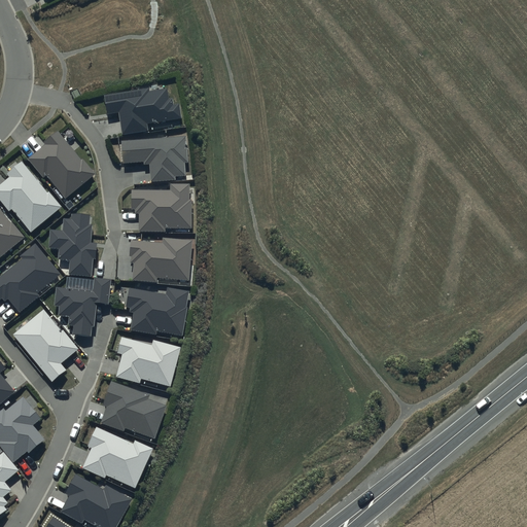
[(148,89),(104,96),(107,115),(118,113),(123,135),(148,131),(147,130),(179,125),(178,119),(180,118),(178,104),(173,105),(172,99),(168,99),(166,90),(149,92),(148,89)]
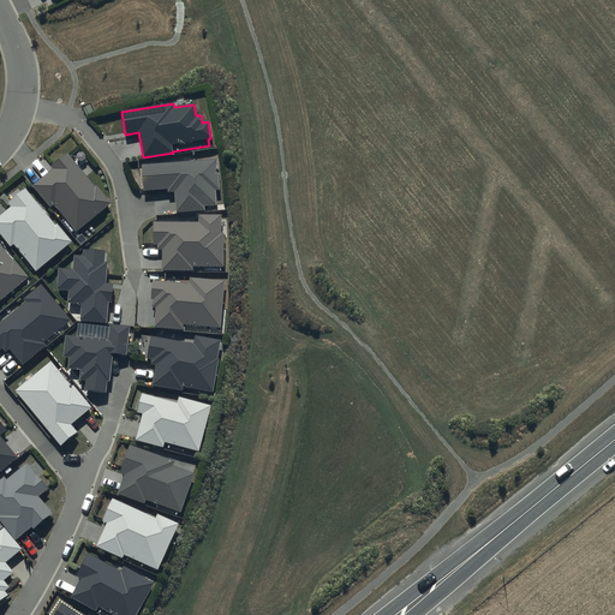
[(95,186),(67,153),(52,166),(54,168),(33,186),(51,207),(54,204),(76,231),(112,202),(96,184),(95,186)]
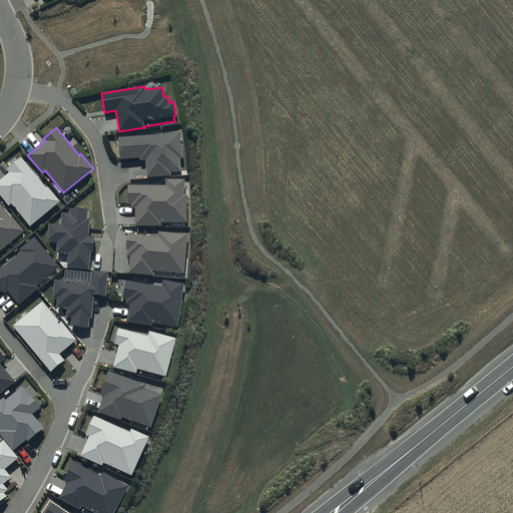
[(180,133),(118,137),(120,159),(140,158),(140,161),(146,160),(147,176),(170,175),(170,172),(180,171),(180,158),(182,158),(180,133)]
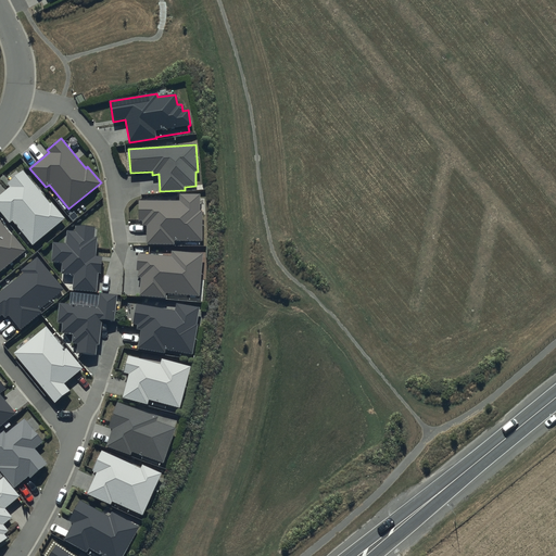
[(49,204),(23,172),(7,185),(10,188),(0,196),(0,211),(10,224),(13,220),(33,245),(64,219),(51,203),(49,204)]
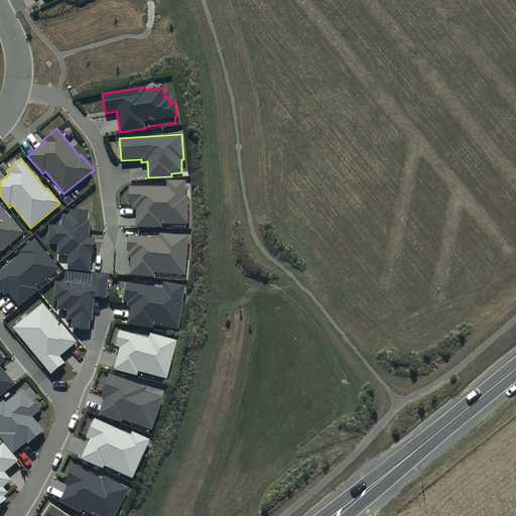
[(185,180),(166,180),(166,186),(129,186),(129,206),(132,206),(132,210),(136,210),(136,227),(161,227),(161,223),(187,224),(187,195),(185,195),(185,180)]
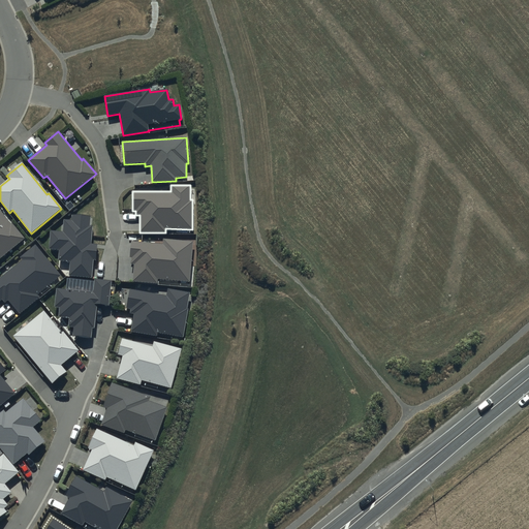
[(11,224),(0,211),(0,257),(25,238),(12,223),(11,224)]
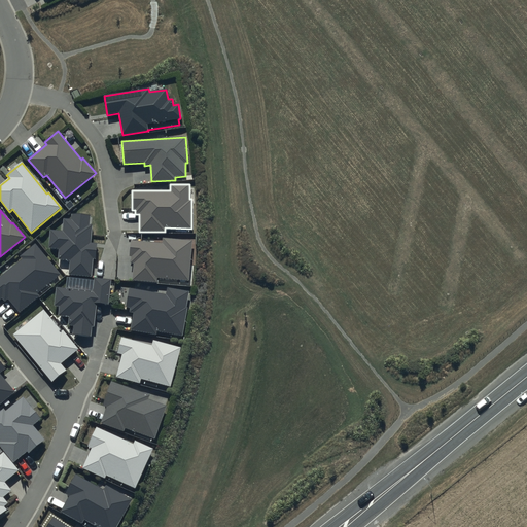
[(90,215),(72,214),(72,219),(64,219),(63,232),(50,231),(49,248),(59,249),(58,259),(70,260),(69,275),(91,276),(92,258),(96,259),(97,243),(91,243),(92,225),(89,224),(90,215)]
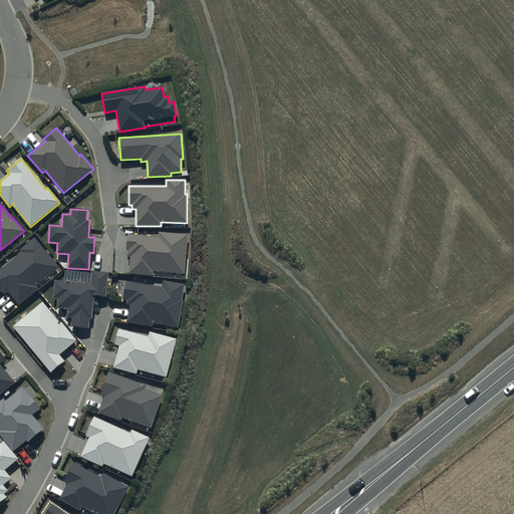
[(158,237),(127,234),(125,250),(127,250),(127,257),(131,257),(129,274),(153,276),(154,271),(184,274),(187,235),(159,233),(158,237)]
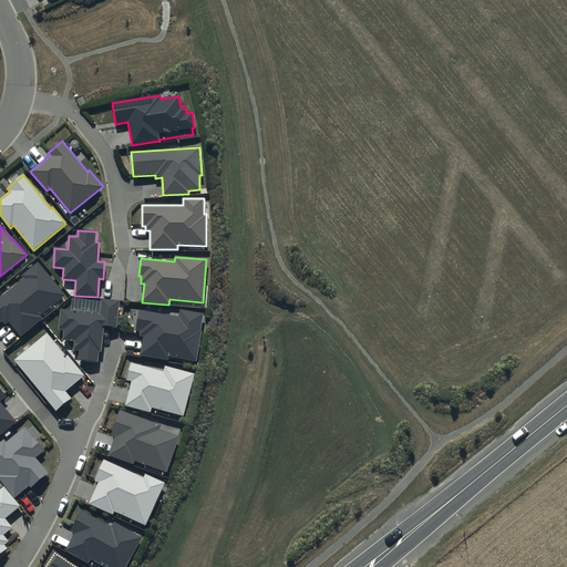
[(65,296),(38,263),(21,276),(24,279),(0,298),(0,322),(2,321),(6,325),(9,321),(21,337),(43,319),(41,316),(65,296)]
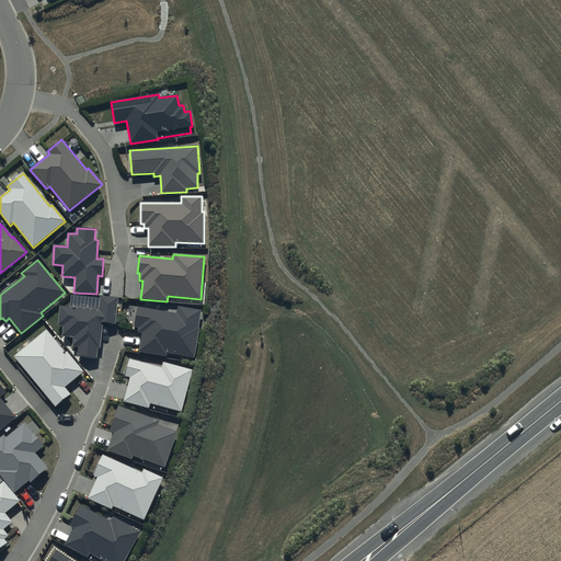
[(116,324),(119,297),(100,295),(98,310),(59,306),(57,325),(63,325),(61,335),(73,338),(72,346),(78,346),(77,356),(96,358),(98,347),(100,347),(103,323),(116,324)]
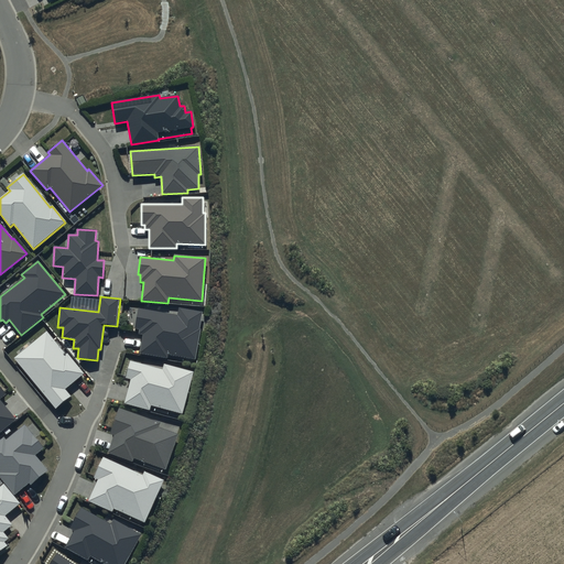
[(203,312),(179,307),(177,315),(139,308),(136,329),(140,329),(139,335),(143,335),(140,354),(167,358),(167,355),(195,359),(201,328),(199,328),(203,312)]
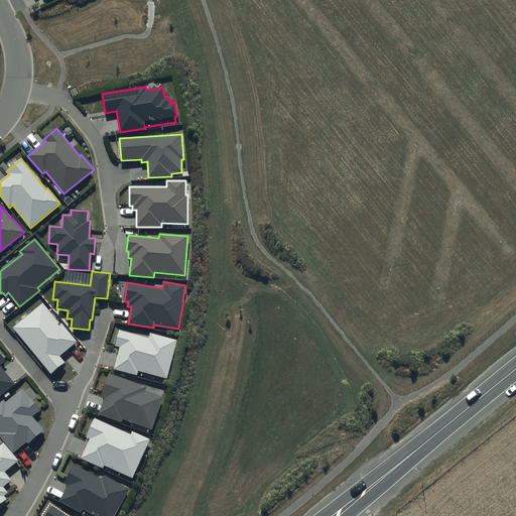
[(62,357),(81,342),(63,321),(60,324),(43,302),(11,330),(51,377),(68,364),(62,357)]
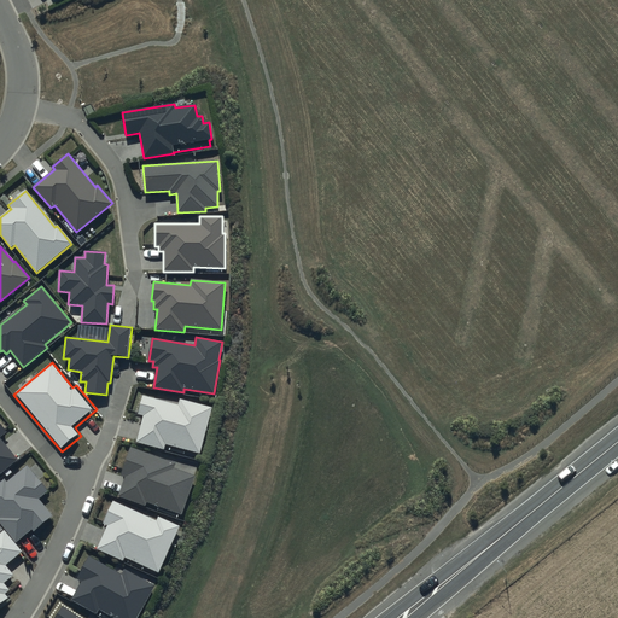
[(178,404),(143,395),(136,414),(143,417),(136,442),(164,449),(165,443),(200,453),(213,407),(180,398),(178,404)]
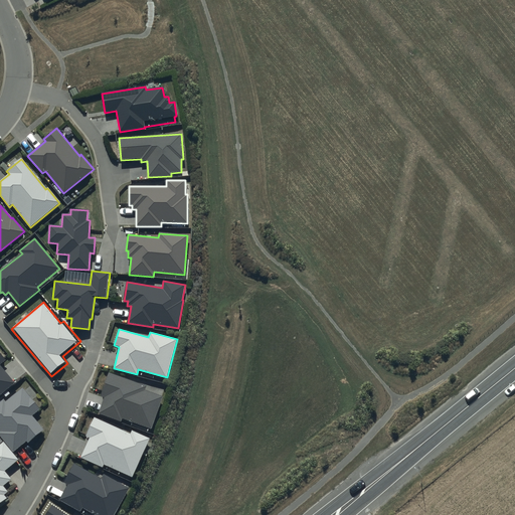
[(0,363),(5,360),(0,354),(0,394),(15,382),(0,364),(0,363)]
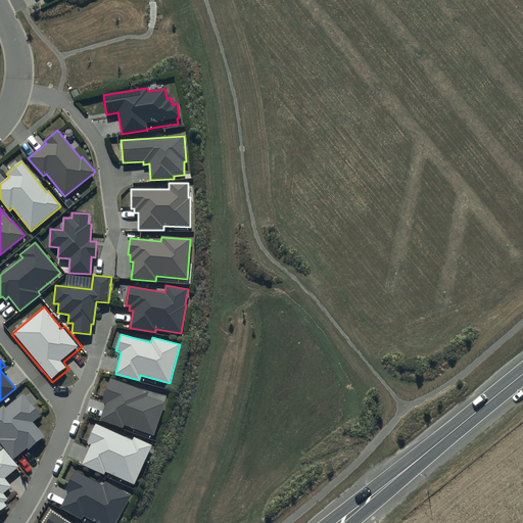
[(149,391),(110,378),(102,402),(106,403),(100,421),(123,429),(124,425),(153,435),(165,402),(147,396),(149,391)]
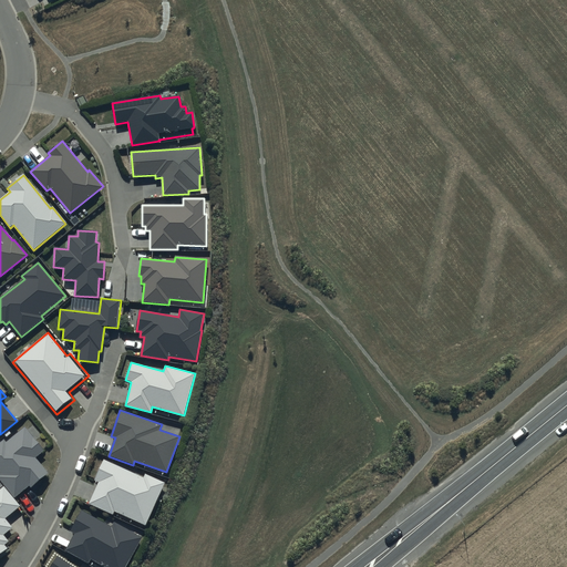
[(3,440),(0,443),(0,473),(1,475),(0,475),(0,481),(14,498),(28,487),(31,492),(49,477),(47,474),(48,473),(35,459),(45,451),(26,426),(6,443),(3,440)]
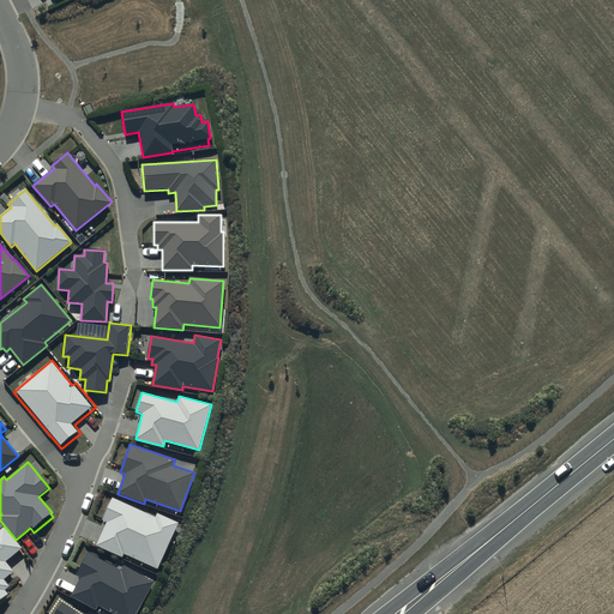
[(155,517),(113,498),(102,519),(107,522),(96,546),(121,558),(124,553),(157,569),(179,523),(157,512),(155,517)]
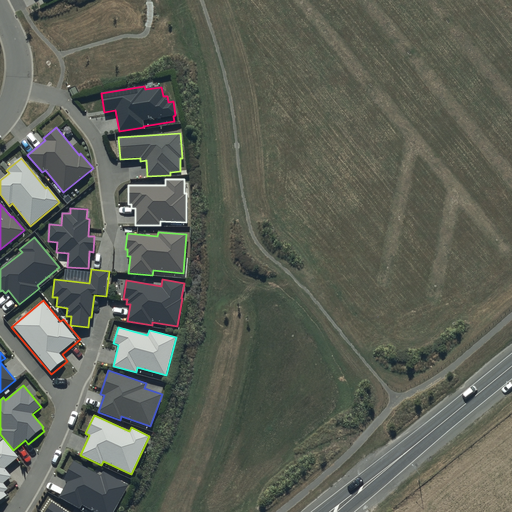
[(17,457),(3,440),(0,441),(0,500),(6,496),(4,492),(7,489),(3,483),(11,477),(4,468),(17,457)]
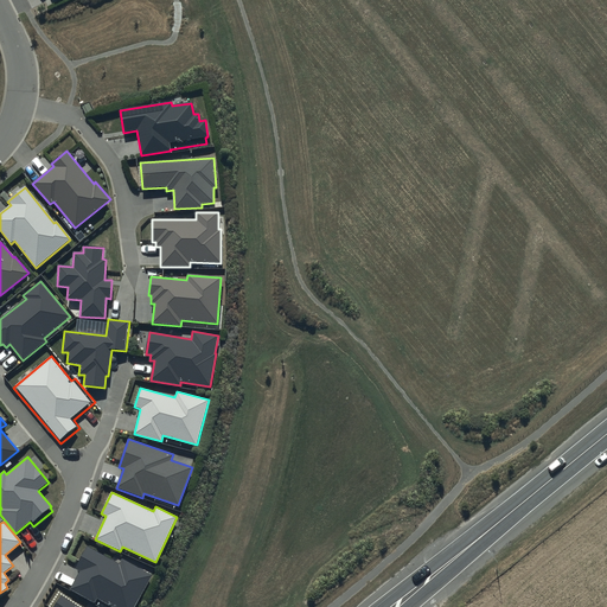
[(120,564),(88,547),(75,570),(78,573),(70,589),(95,604),(97,599),(110,606),(134,606),(152,576),(122,560),(120,564)]
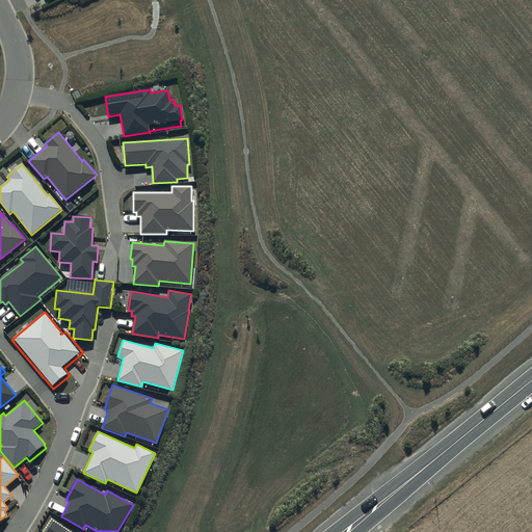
[(69,531),(54,523),(47,531),(69,531)]
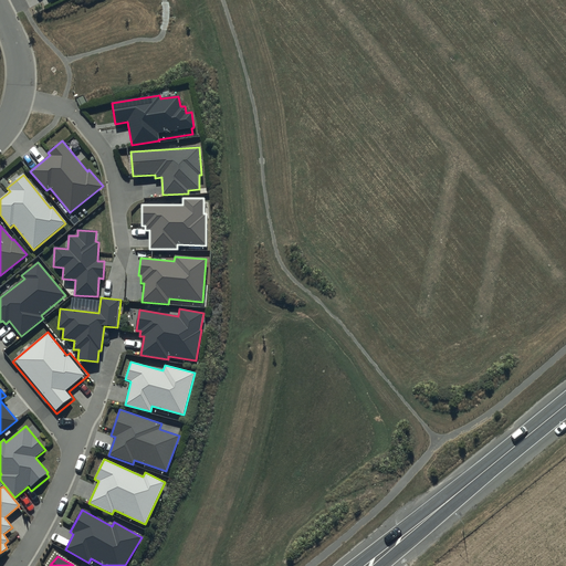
All buildings are outlined.
